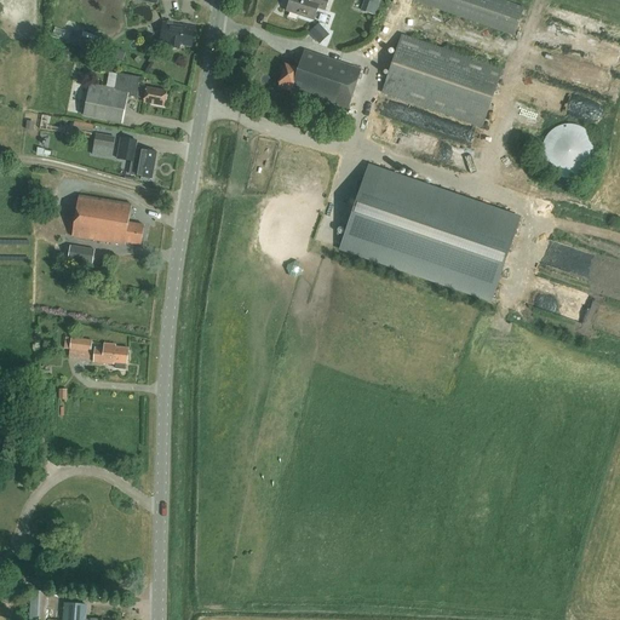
[(325,11),(328,0),(290,0),(286,11),(314,21),(317,9),(325,11)]
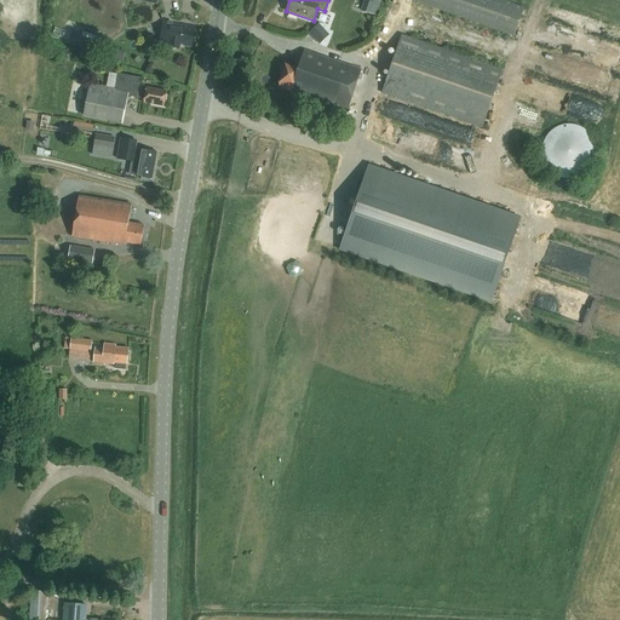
[(515,35),(523,9),(500,0),(413,0),(413,1),(515,35)]
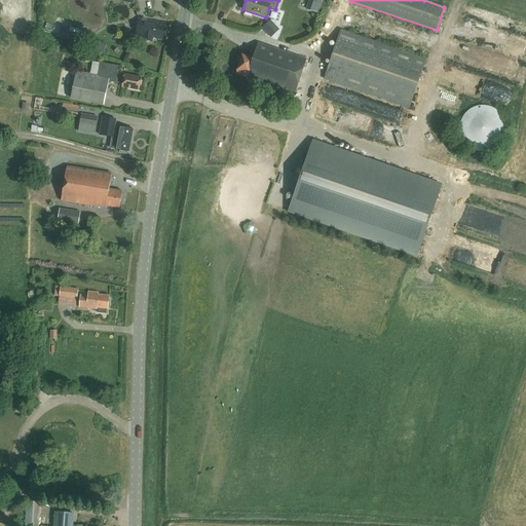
[(54,14),(62,16),(65,4),(58,3),(54,14)]
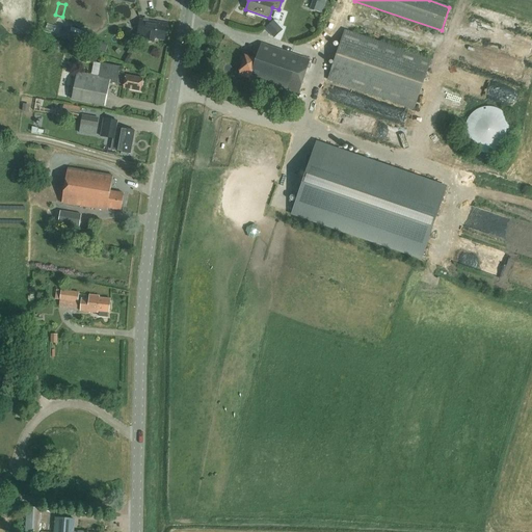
[(164,41),(167,23),(157,22),(140,19),(137,34),(145,36),(145,40),(154,42),(155,37),(157,37),(157,38),(164,41)]
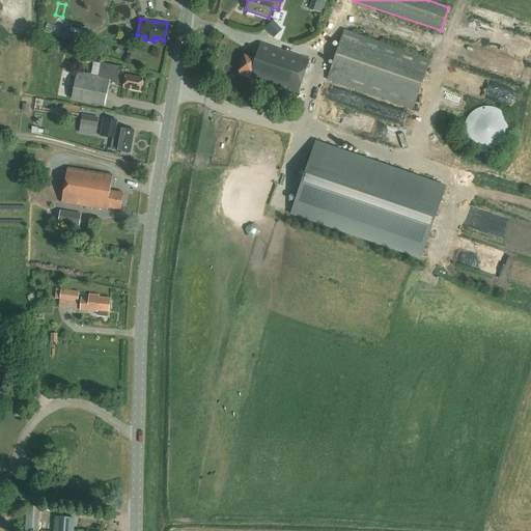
[(275,23),(268,27),(273,36),(280,31),(275,23)]
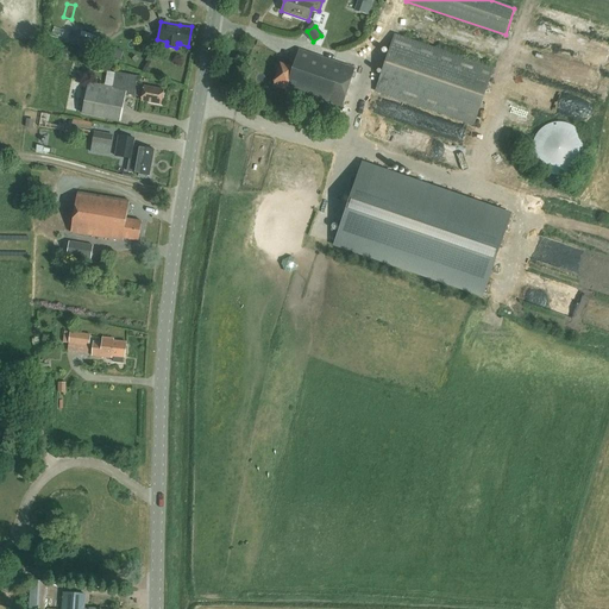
[(74,35),(71,44),(95,51),(99,42),(74,35)]
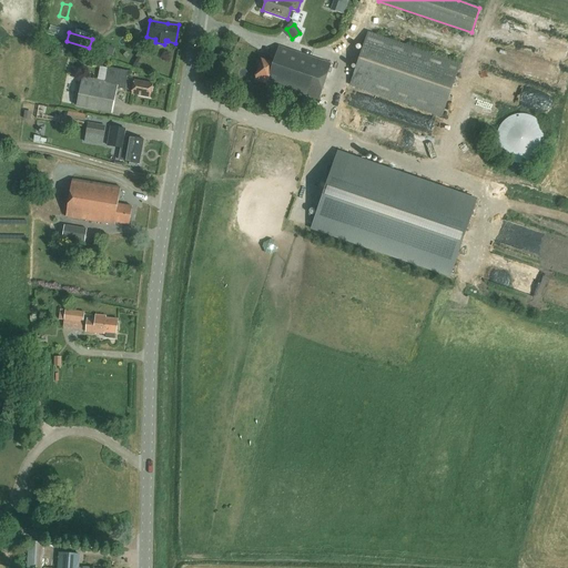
[(442,117),(460,63),(368,32),(350,84),(442,117)]
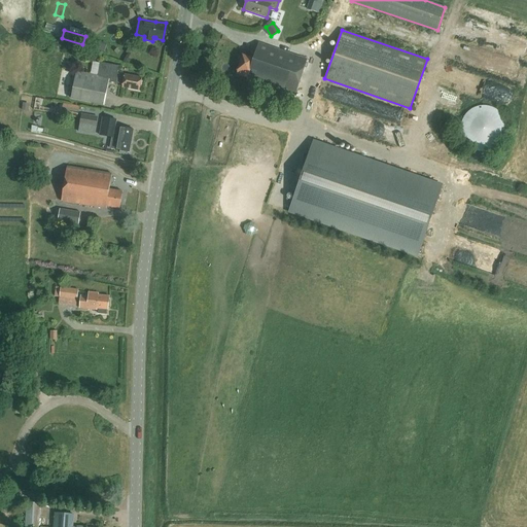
[(295,93),(307,60),(258,42),(253,59),(243,56),(239,55),(236,63),(240,64),(237,74),(247,77),(248,74),(260,78),(260,80),(295,93)]
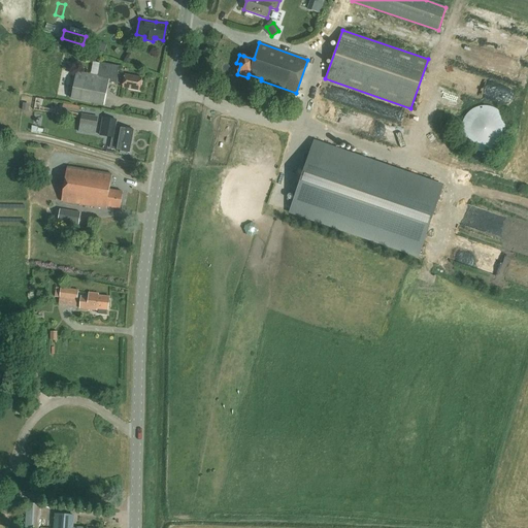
[(139,91),(142,78),(125,74),(125,75),(118,73),(119,69),(105,66),(103,77),(76,71),(71,98),(104,105),(109,81),(123,84),(123,87),(139,91)]
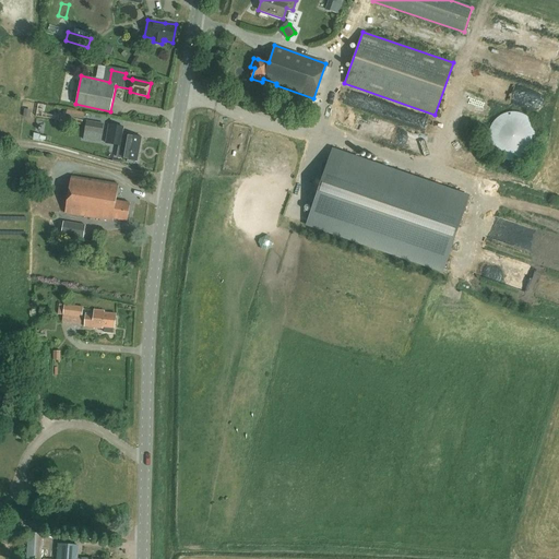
[(106,126),(108,115),(87,113),(86,123),(106,126)]
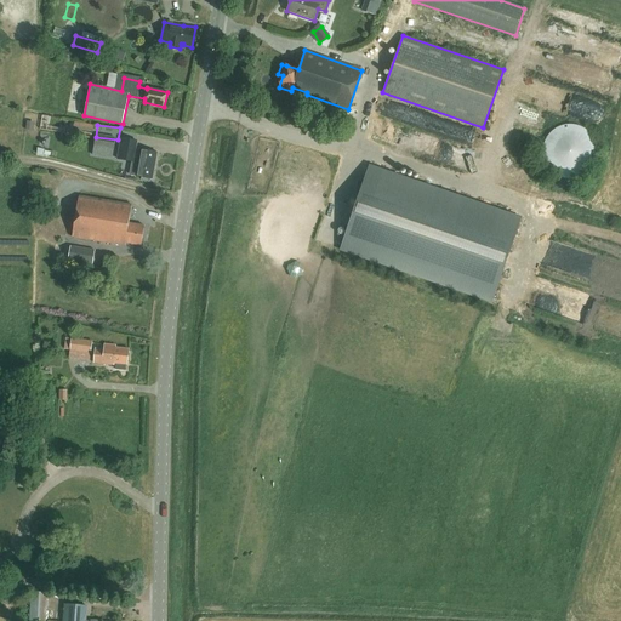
[(543,147),(543,152),(543,157),(545,161),(547,166),(550,170),(553,174),(558,176),(563,177),(568,178),(573,178),(577,177),(582,176),(586,174),(590,170),(593,166),(596,161),(597,157),(597,152),(597,147),(596,142),(593,137),(590,134),(586,130),(582,127),(577,125),(573,125),(568,125),(563,125),(558,127),(553,130),(550,134),(547,137),(545,142),(543,147)]
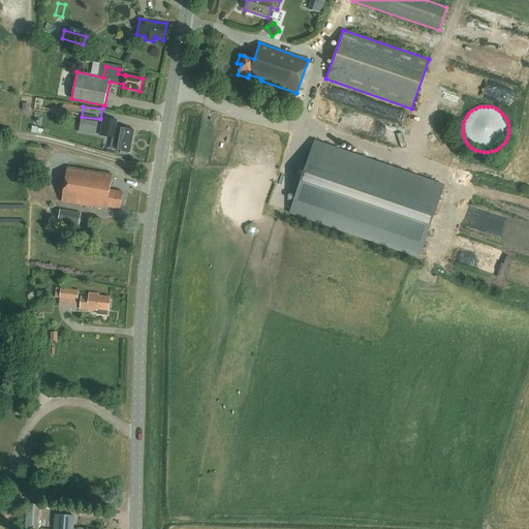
[(129,153),(133,129),(115,126),(117,120),(103,118),(100,135),(113,137),(113,142),(117,143),(115,150),(129,153)]
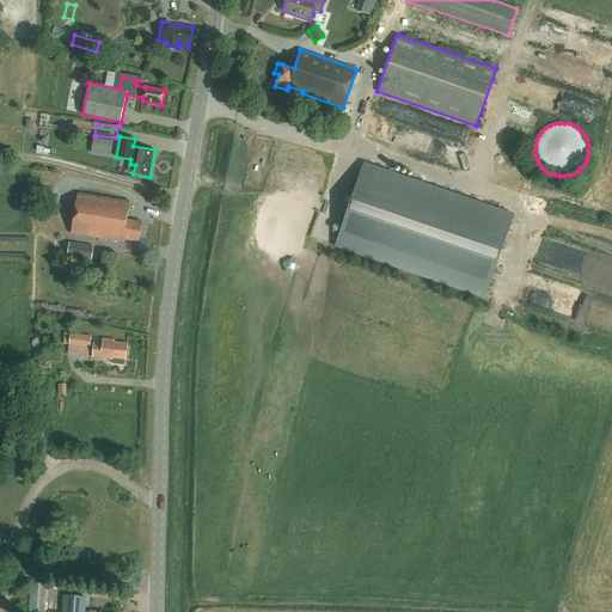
[(110,150),(111,140),(99,138),(97,147),(110,150)]
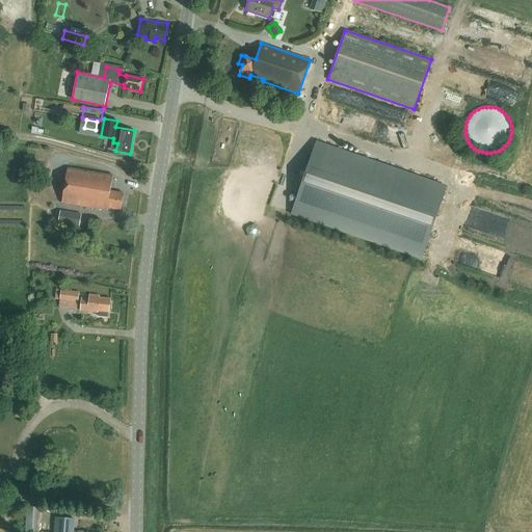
[(292,213),(422,258),(446,187),(316,142),(298,195),(292,213)]
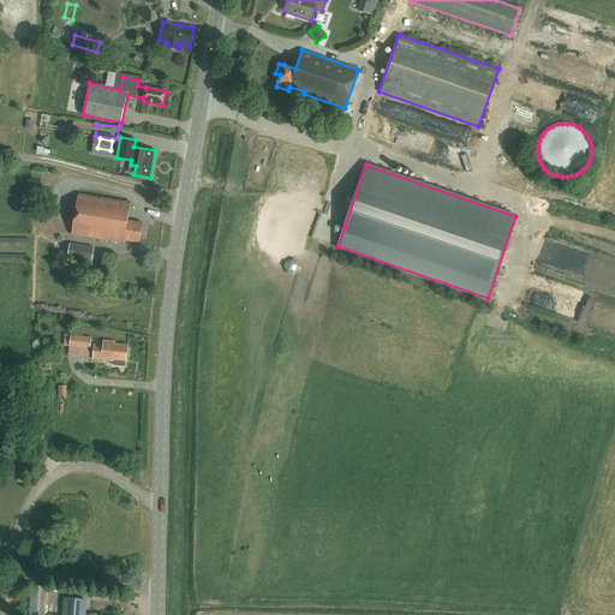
[(139,243),(143,224),(127,221),(131,203),(78,195),(72,234),(124,244),(124,240),(139,243)]
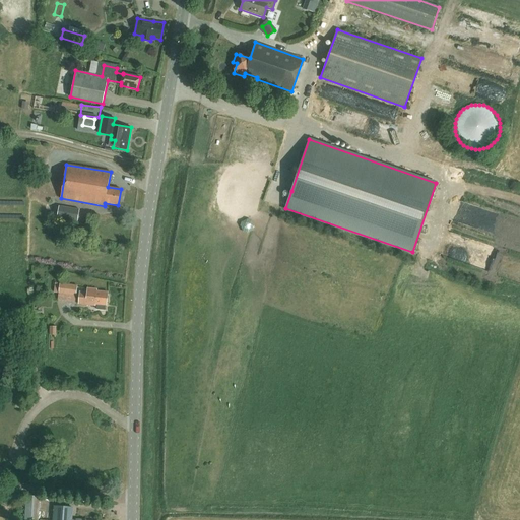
[(252,179),(246,190),(256,195),(262,184),(252,179)]
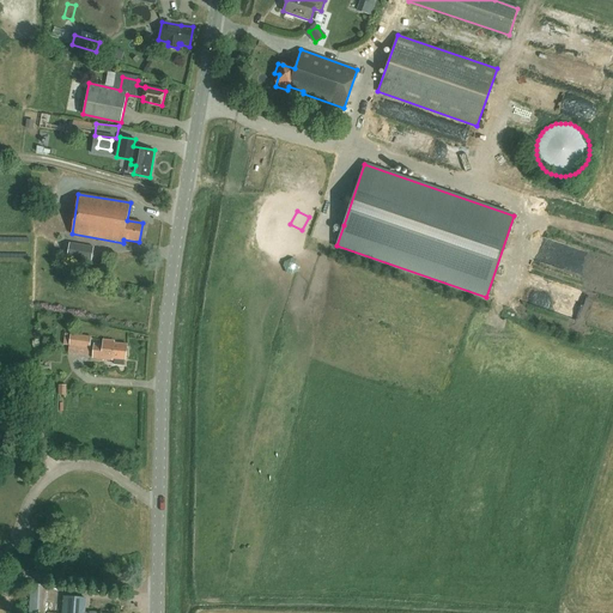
[(74,259),(91,261),(93,247),(77,244),(74,259)]
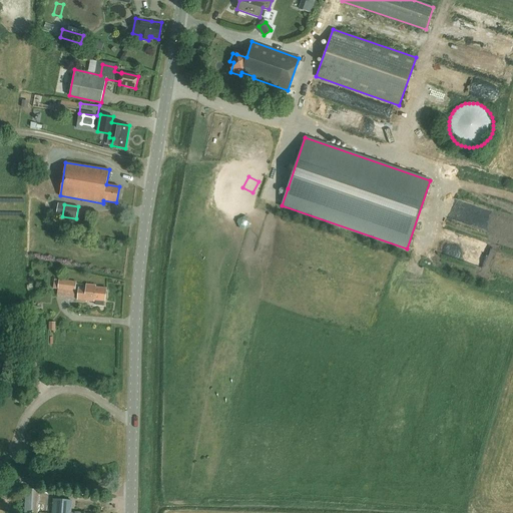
[(413,239),(410,247),(416,249),(420,241),(413,239)]
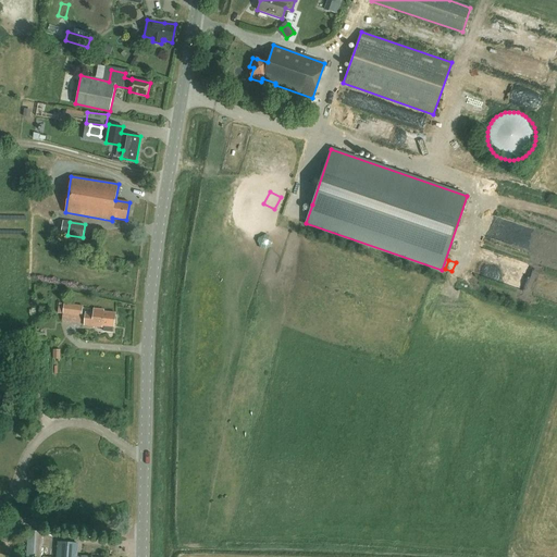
[(64,304),(63,313),(82,317),(83,306),(64,304)]
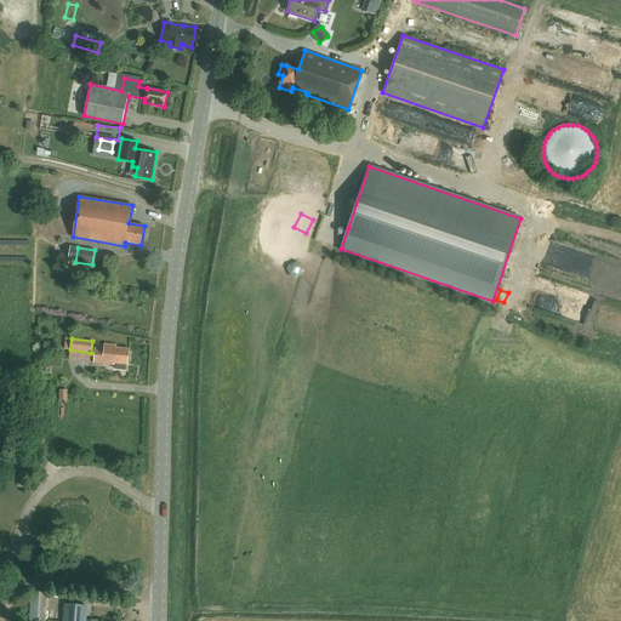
[(104,345),(103,349),(96,348),(95,363),(114,365),(114,363),(117,363),(115,370),(126,370),(129,349),(115,348),(117,346),(104,345)]
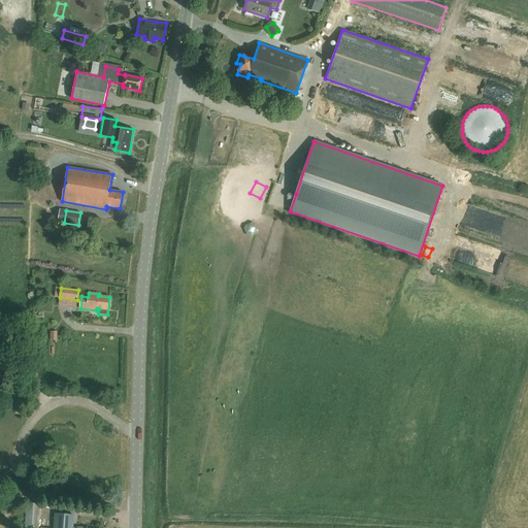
[(38,527),(40,503),(26,503),(24,527),(38,527)]
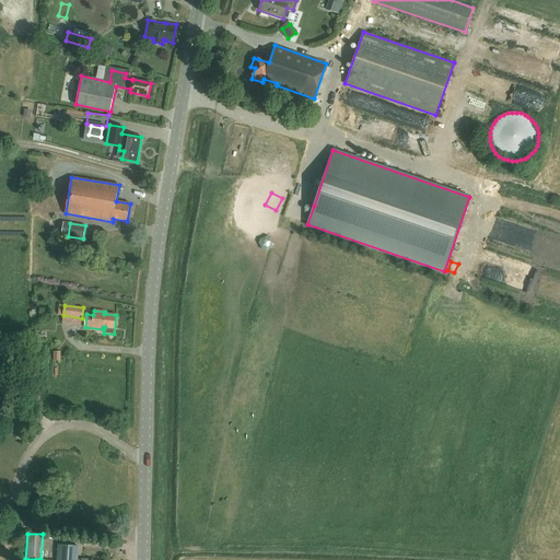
[(92,559),(82,559),(81,559),(79,559),(77,559),(78,547),(59,545),(57,559),(92,559)]
